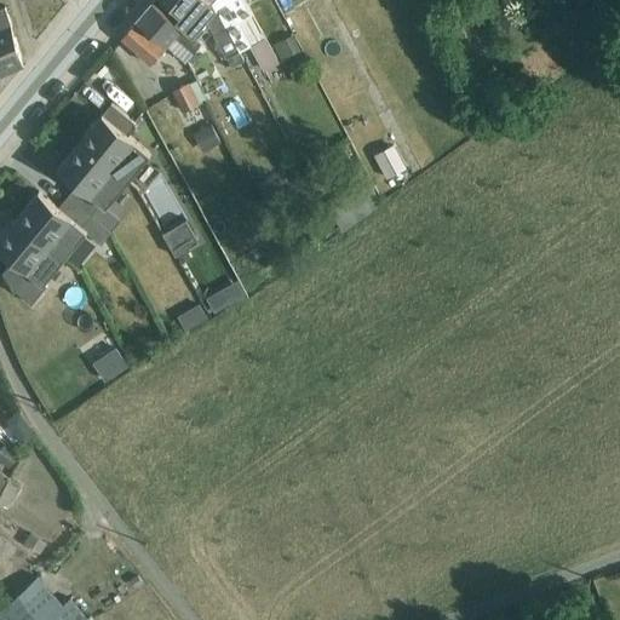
[(177,21),(197,40),(210,26),(233,67),(244,59),(240,52),(218,9),(210,0),(161,0),(181,17),(177,21)]
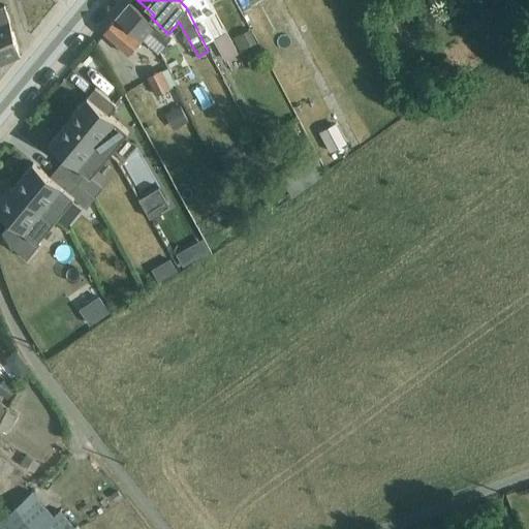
[(179,0),(186,7),(205,44),(214,39),(226,61),(239,55),(209,0),(179,0)]
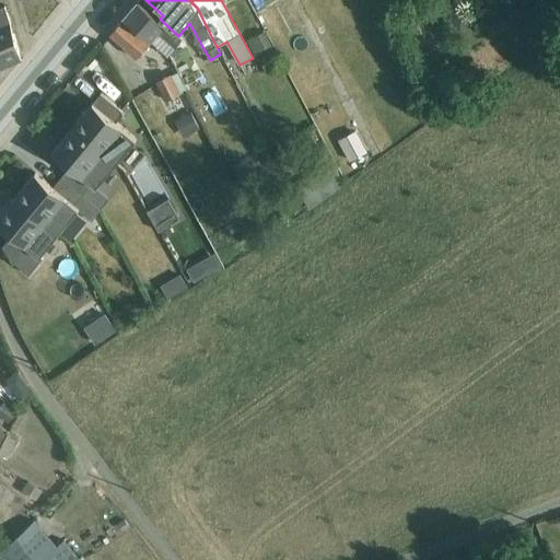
[(151,43),(166,56),(183,39),(178,36),(160,19),(138,1),(124,18),(125,18),(111,35),(137,58),(151,43)]
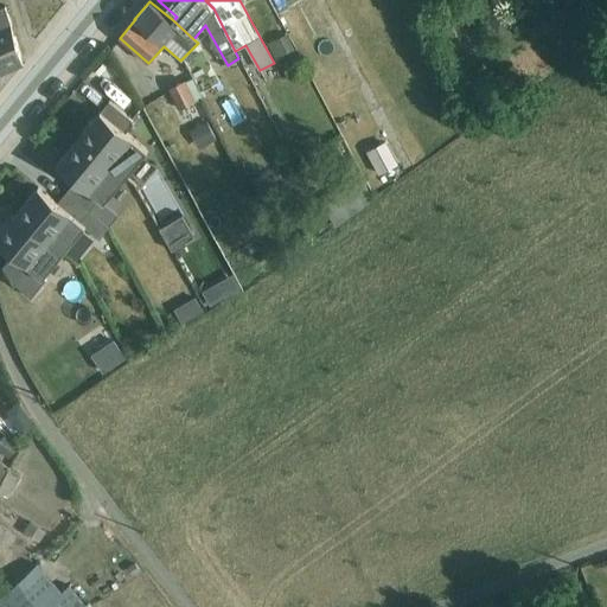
[(289,10),(307,42),(324,33),(307,1),(289,10)]
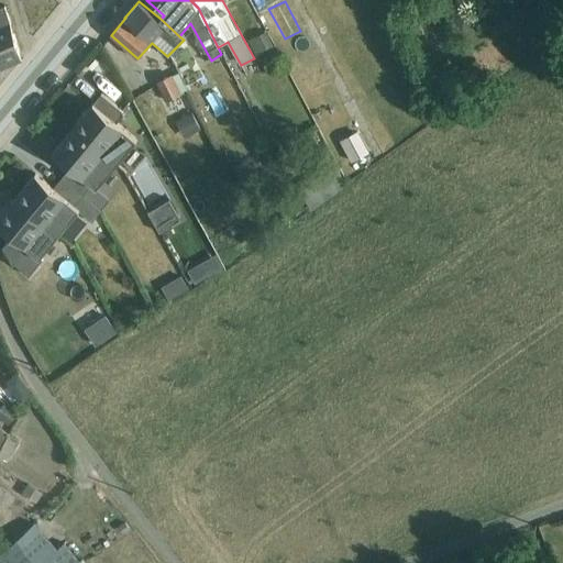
[(0,69),(18,62),(15,55),(20,53),(4,7),(0,8),(0,69)]
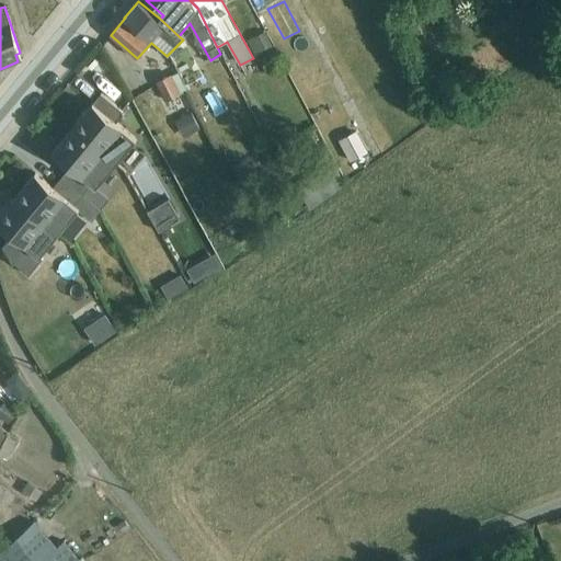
[(273,45),(266,32),(247,41),(254,55),(273,45)]
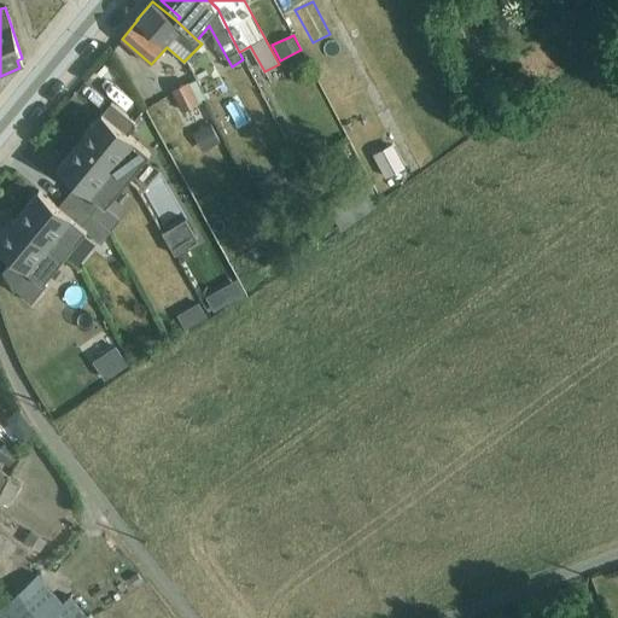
[(280,63),(290,80),(310,69),(302,52),(280,63)]
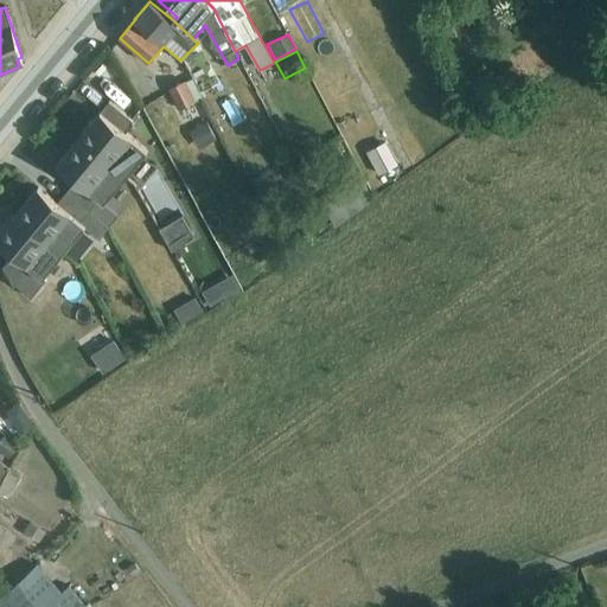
[(185,81),(170,89),(179,110),(203,98),(193,80),(186,82),(185,81)]
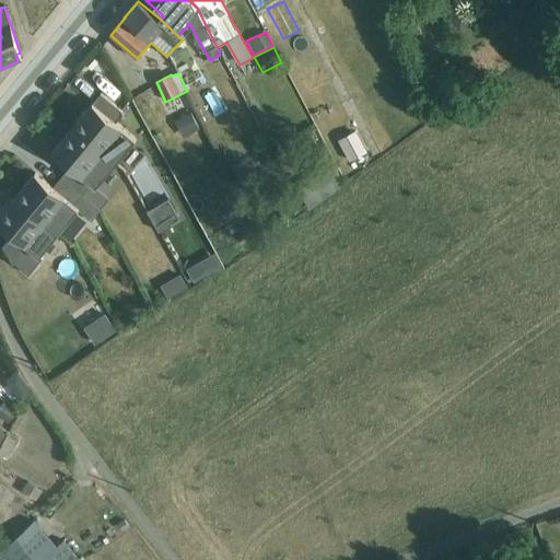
[(101,93),(73,128),(116,163),(137,139),(116,123),(121,114),(118,107),(101,93)]
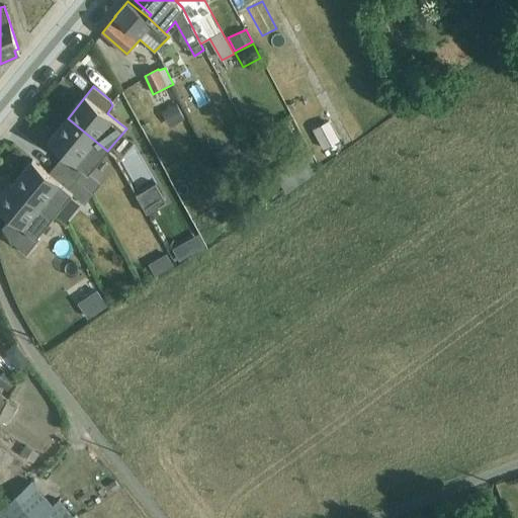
[(185,118),(177,104),(162,112),(170,127),(185,118)]
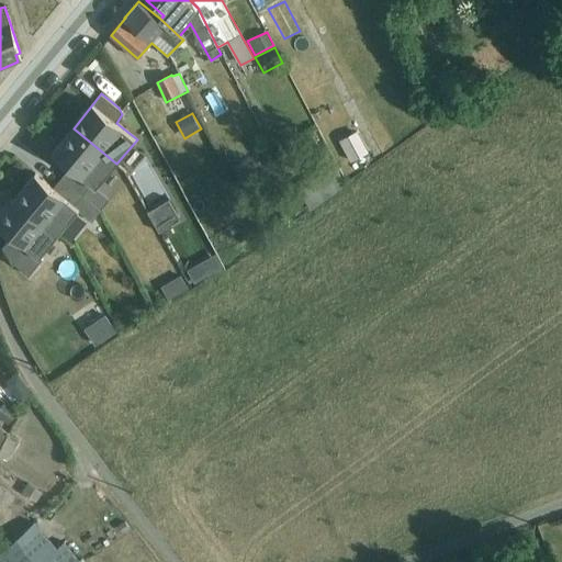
[(111,199),(97,188),(116,164),(74,128),(53,153),(70,167),(63,178),(101,210),(111,199)]
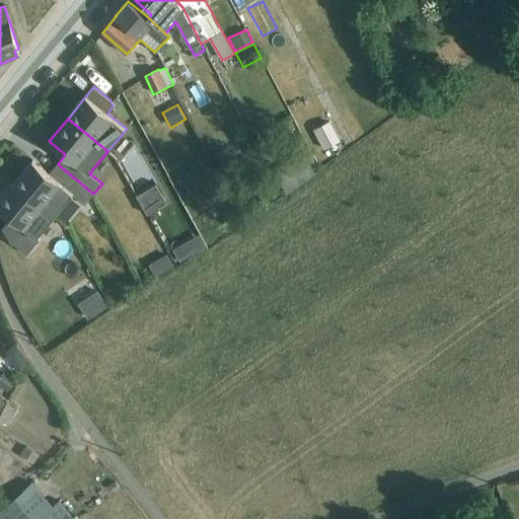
[(330,122),(313,130),(323,150),(341,141),(330,122)]
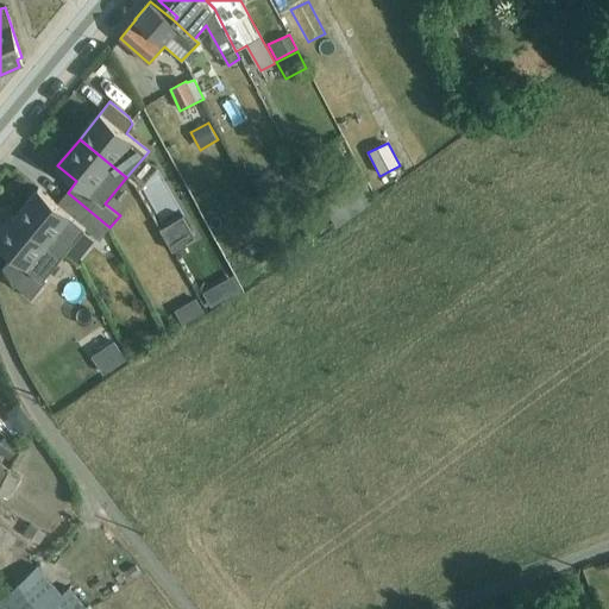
[(154,214),(174,202),(159,175),(138,187),(154,214)]
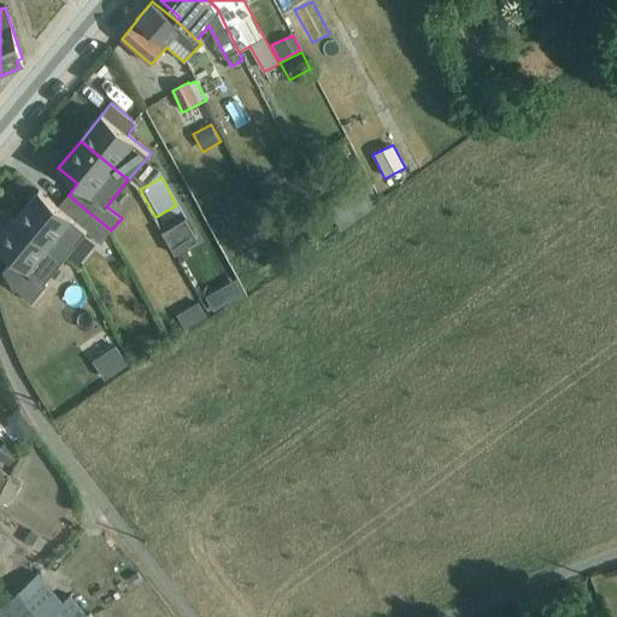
[(40,191),(16,219),(64,258),(87,231),(101,242),(111,230),(69,195),(59,206),(40,191)]
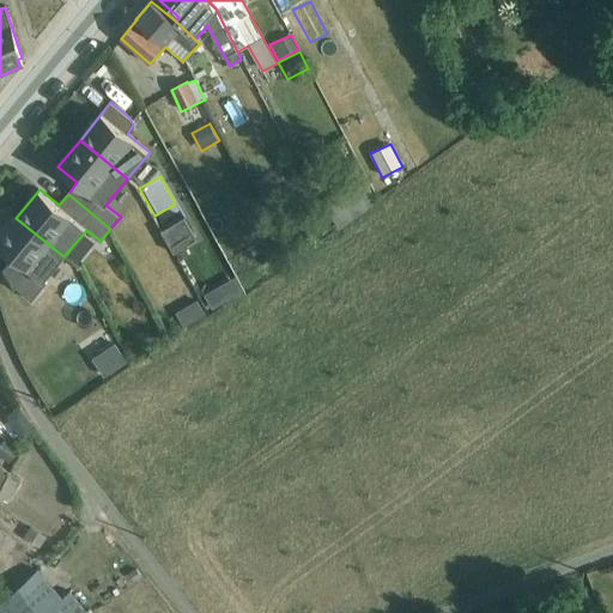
[(14,286),(32,301),(47,283),(44,280),(64,256),(16,218),(0,236),(0,244),(14,256),(4,269),(12,290),(14,286)]
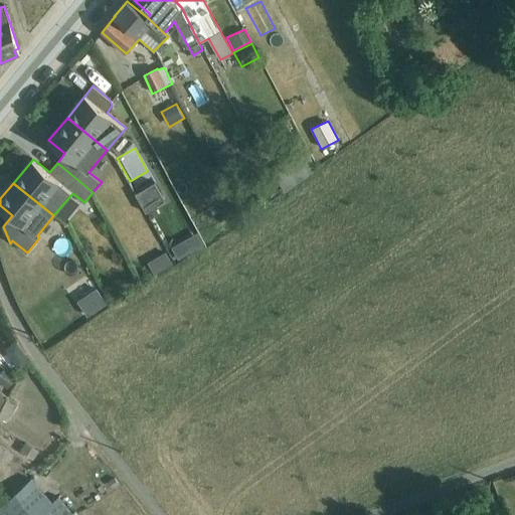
[(166,201),(155,183),(136,194),(147,212),(166,201)]
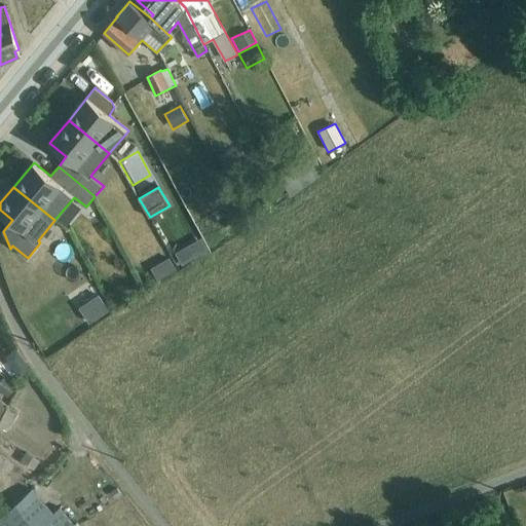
[(210,250),(202,236),(176,252),(183,265),(210,250)]
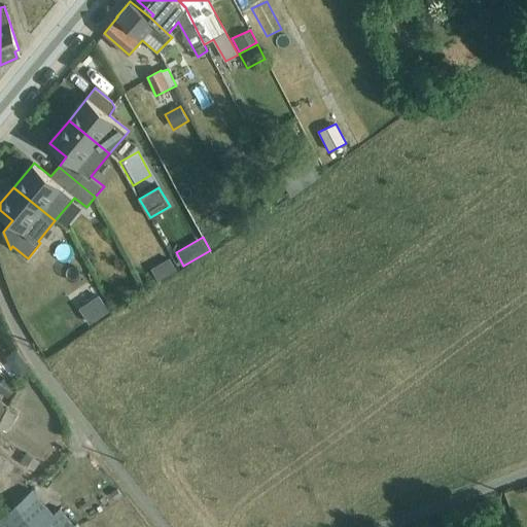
[(177,270),(170,257),(151,268),(159,280),(177,270)]
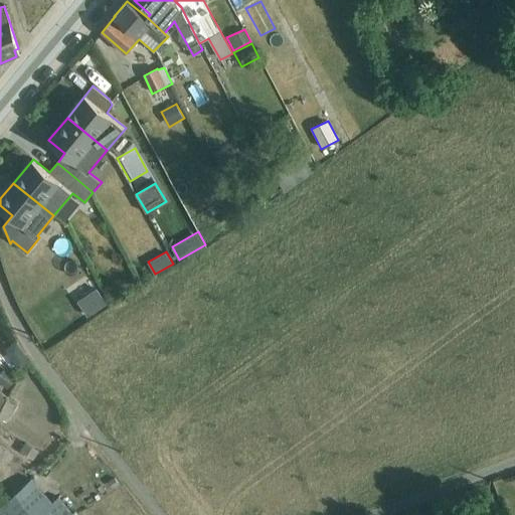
[(108,303),(98,288),(77,301),(88,316),(90,314),(92,318),(108,307),(106,304),(108,303)]
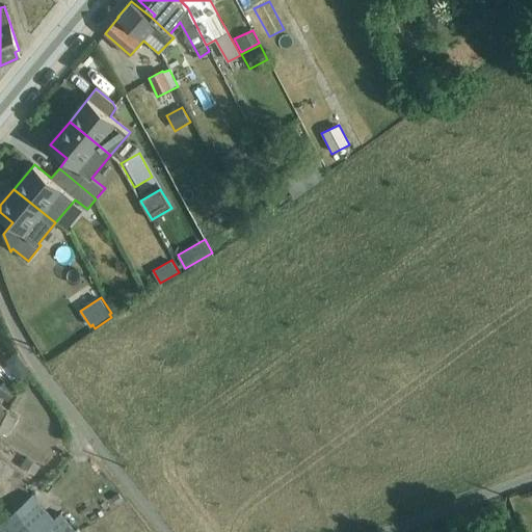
[(0,367),(0,377),(3,380),(11,387),(28,372),(16,355),(0,367)]
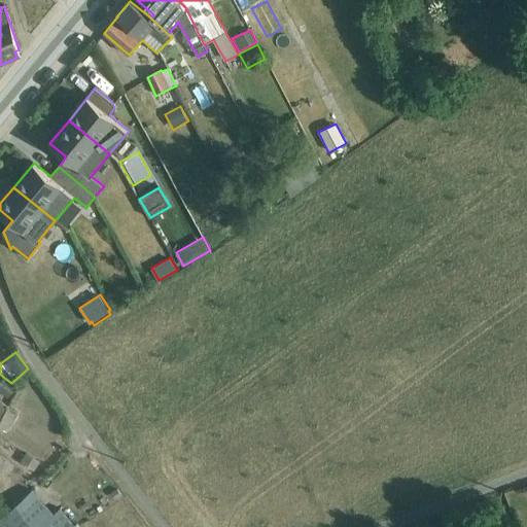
[(14,388),(3,377),(0,380),(0,391),(6,397),(14,388)]
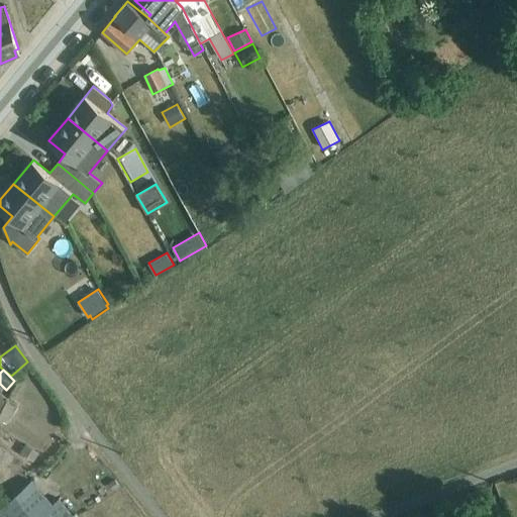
[(14,406),(5,402),(0,410),(0,420),(5,423),(14,406)]
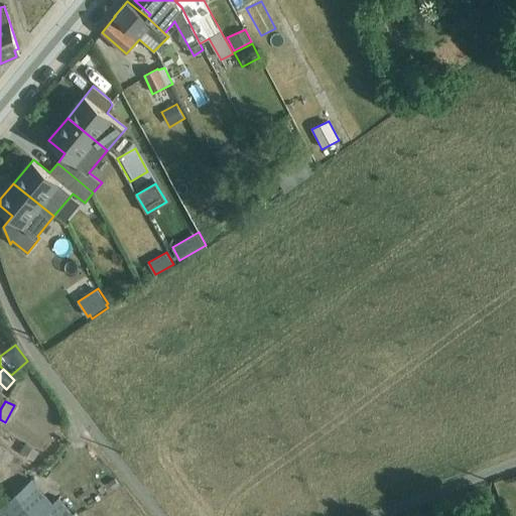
[(37,453),(25,442),(18,452),(31,461),(37,453)]
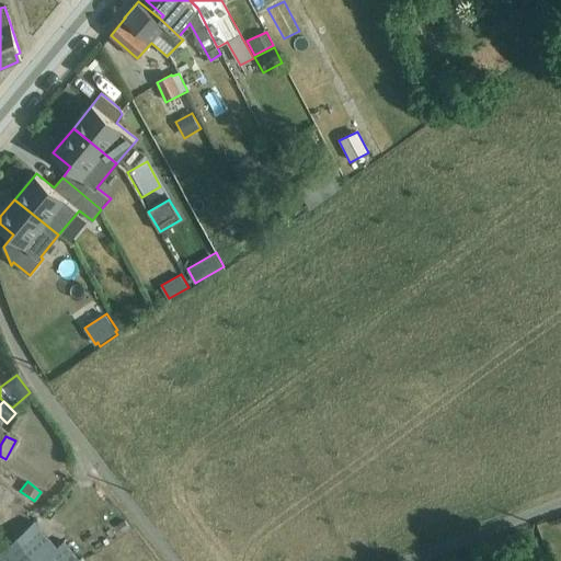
[(57,548),(33,523),(0,552),(0,560),(78,560),(79,560),(65,541),(57,548)]
